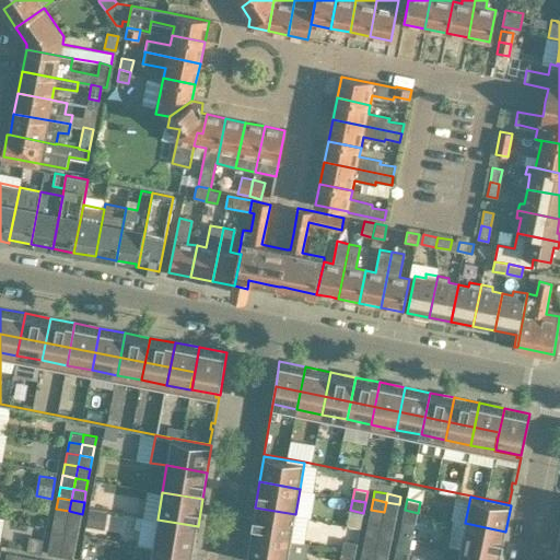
[(397,514),(399,504),(386,502),(384,512),(397,514)]
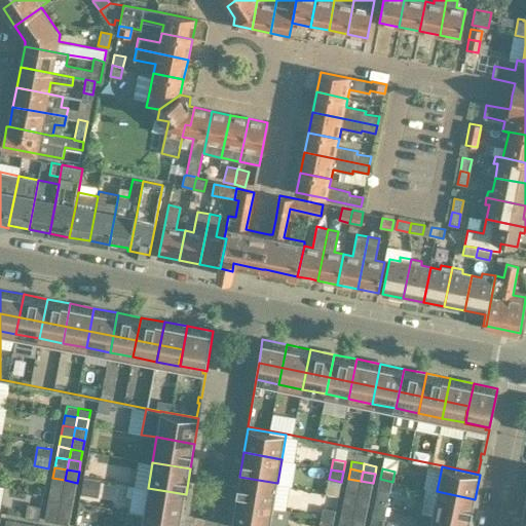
[(239,477),(235,501),(273,508),(277,483),(239,477)]
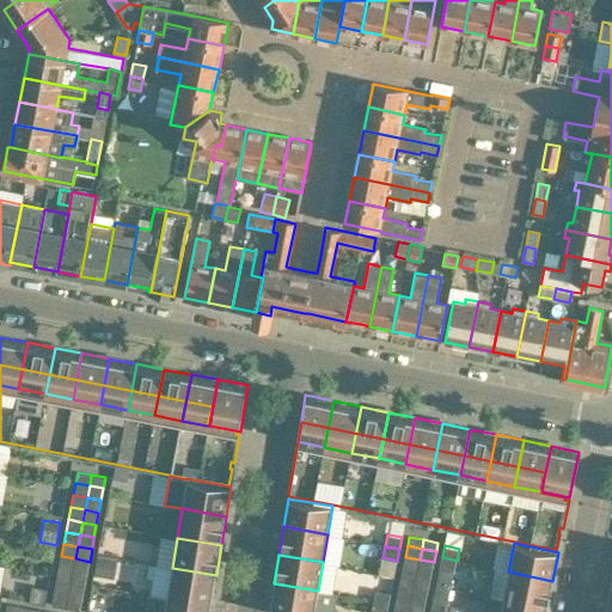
[(61,556),(59,568),(73,570),(75,558),(61,556)]
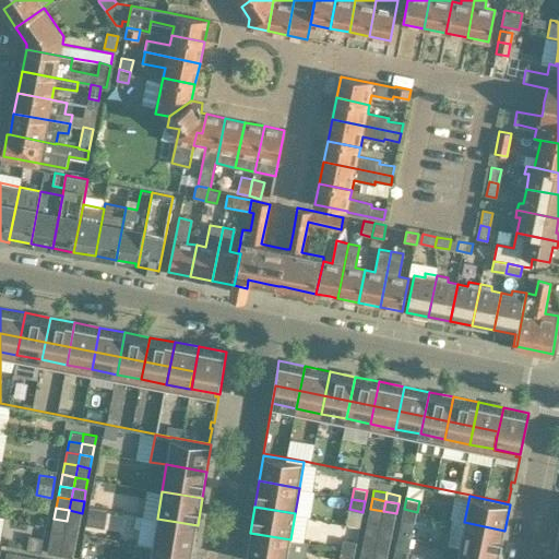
[(90,508),(86,524),(103,527),(106,511),(90,508)]
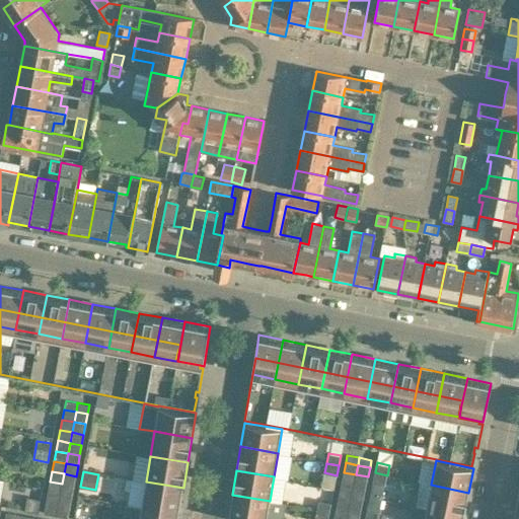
[(344,472),(342,482),(354,484),(356,474),(344,472)]
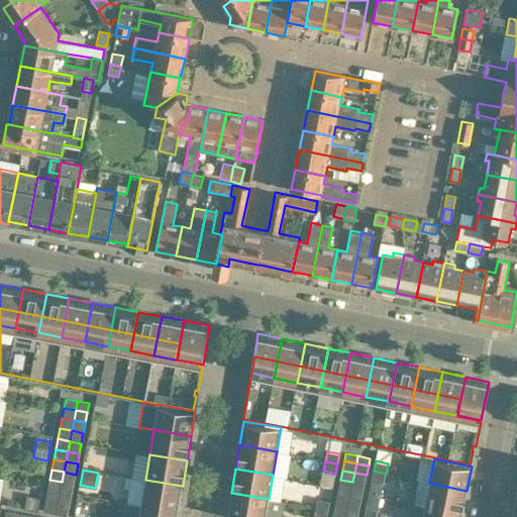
[(372,481),(384,484),(386,474),(374,471),(372,481)]
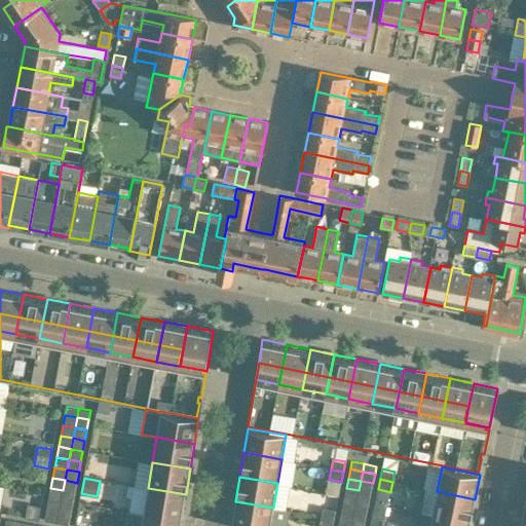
[(75,493),(77,483),(65,480),(63,490),(75,493)]
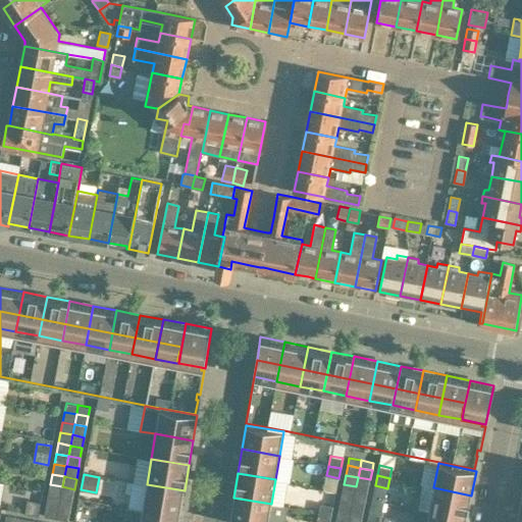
[(368,489),(370,479),(358,477),(356,486),(368,489)]
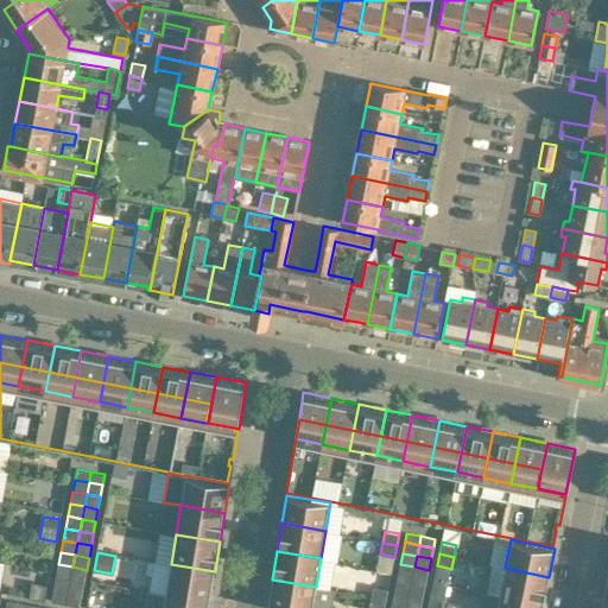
[(58,564),(56,576),(70,580),(73,567),(58,564)]
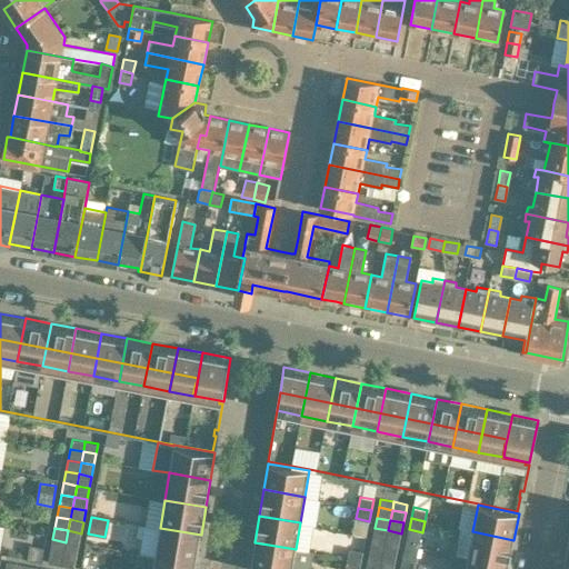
[(160,528),(155,556),(196,562),(201,535),(160,528)]
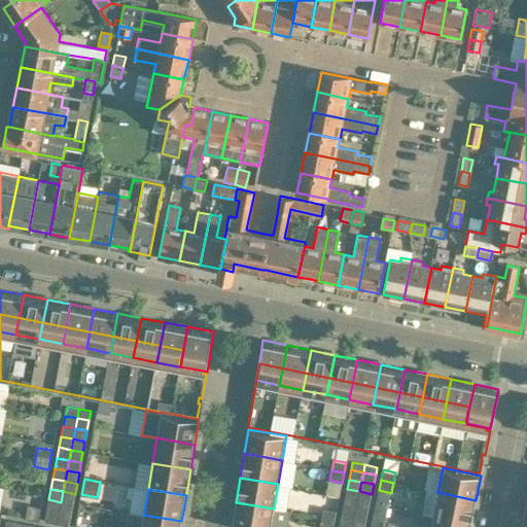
[(357,501),(359,491),(347,489),(345,498),(357,501)]
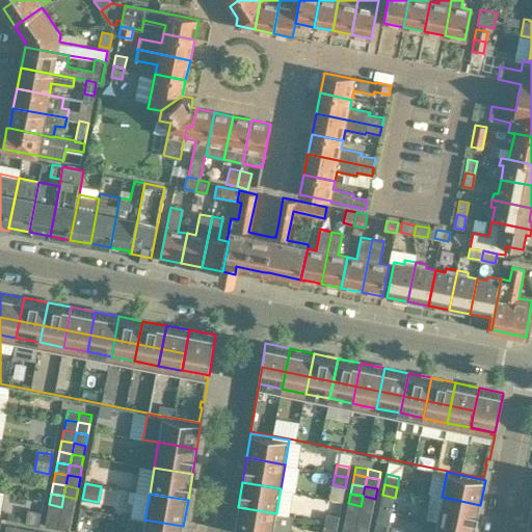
[(74,509),(76,499),(63,496),(61,507),(74,509)]
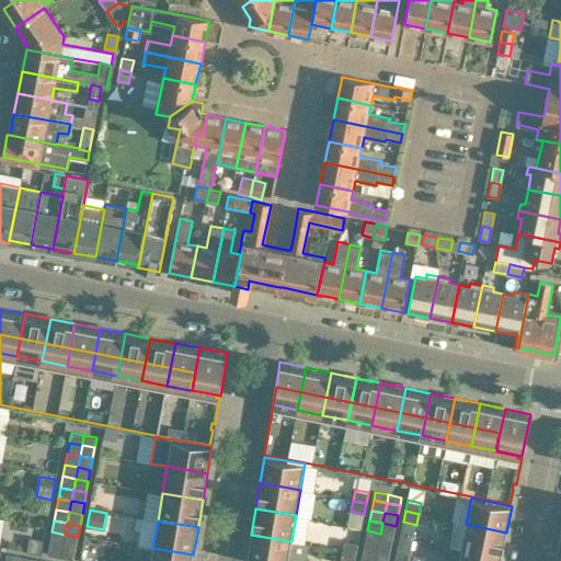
[(382,523),(380,534),(393,536),(396,526),(382,523)]
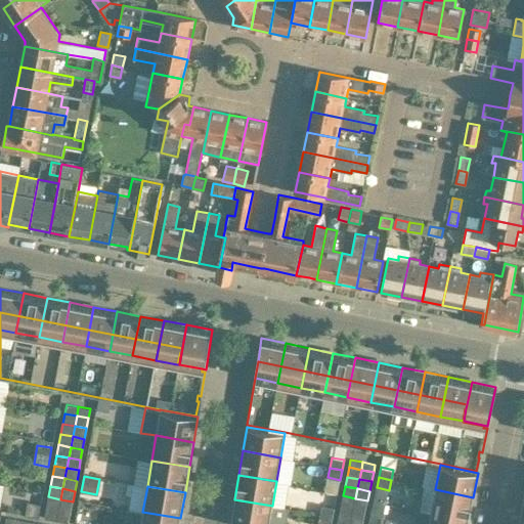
[(431,513),(468,521),(473,497),(435,489),(431,513)]
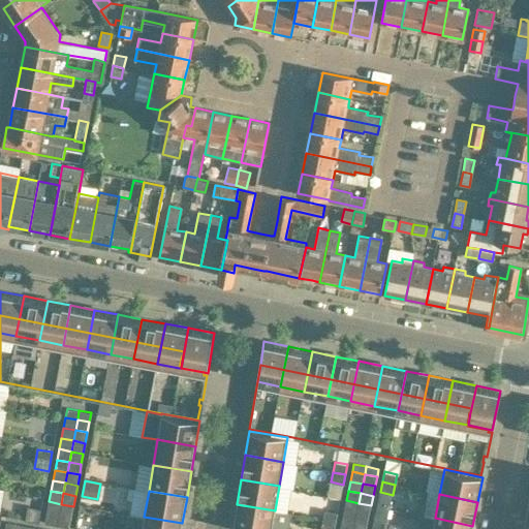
[(356,512),(359,503),(346,500),(344,510),(356,512)]
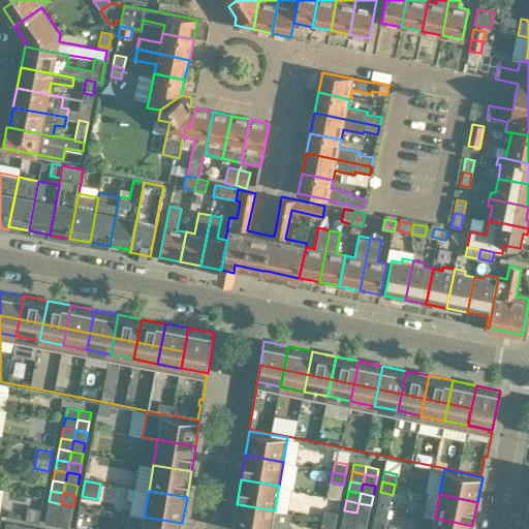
[(49,501),(47,512),(59,515),(61,504),(49,501)]
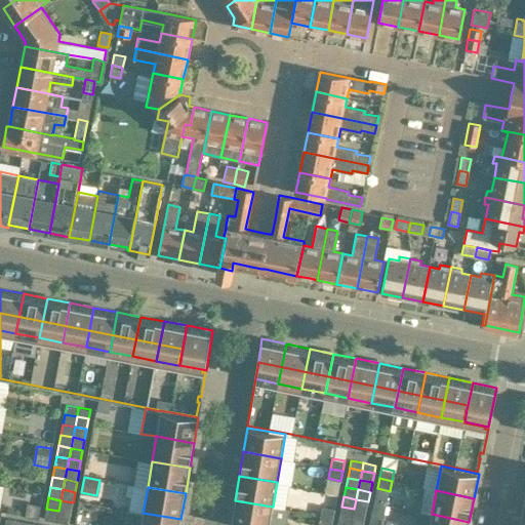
[(356,499),(354,509),(366,512),(368,501),(356,499)]
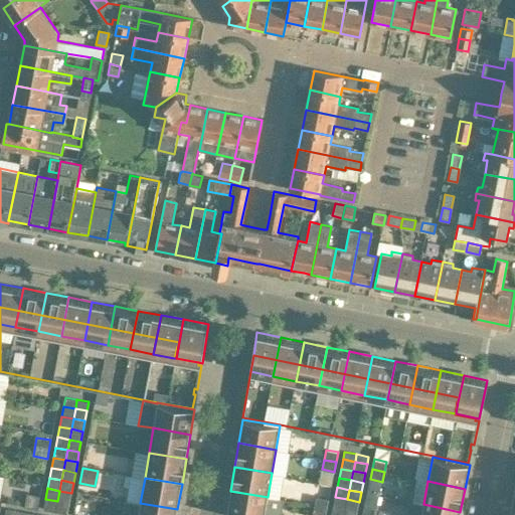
[(69,503),(71,493),(59,491),(57,501),(69,503)]
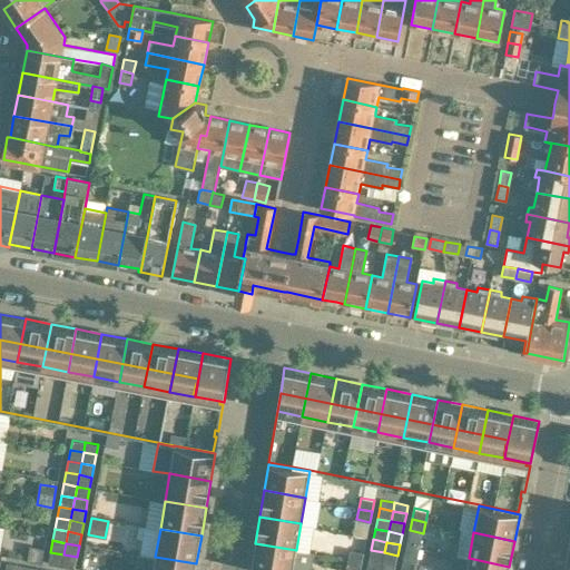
[(293,569),(296,550),(255,543),(249,569),(293,569)]
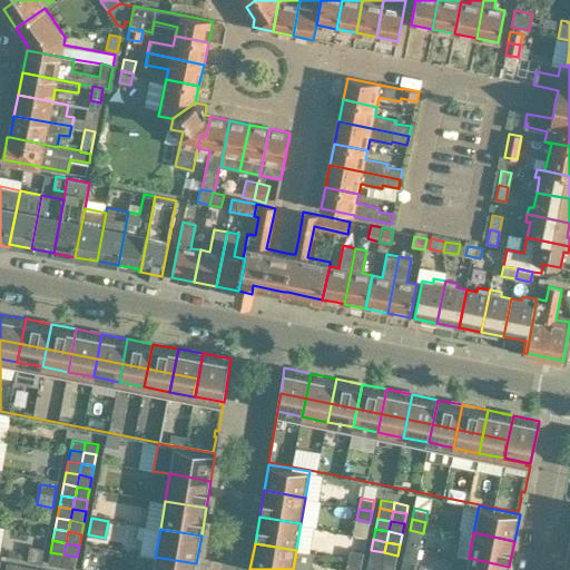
[(347,561),(361,563),(364,552),(350,550),(347,561)]
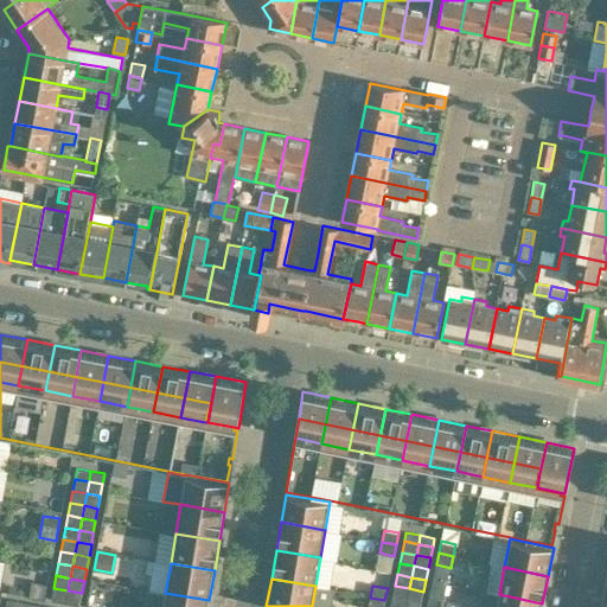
[(395,586),(393,596),(407,600),(409,588),(395,586)]
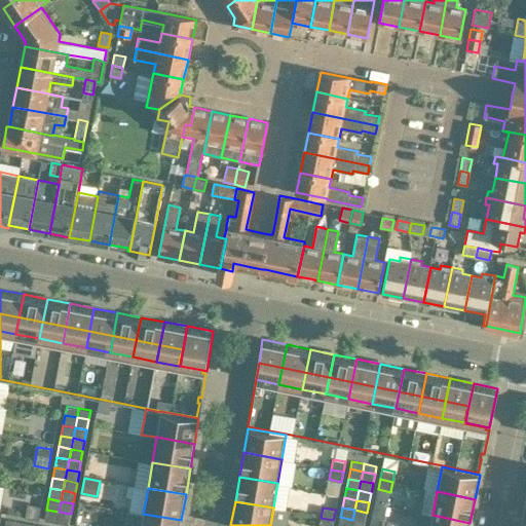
[(59,512),(46,510),(44,520),(57,522),(59,512)]
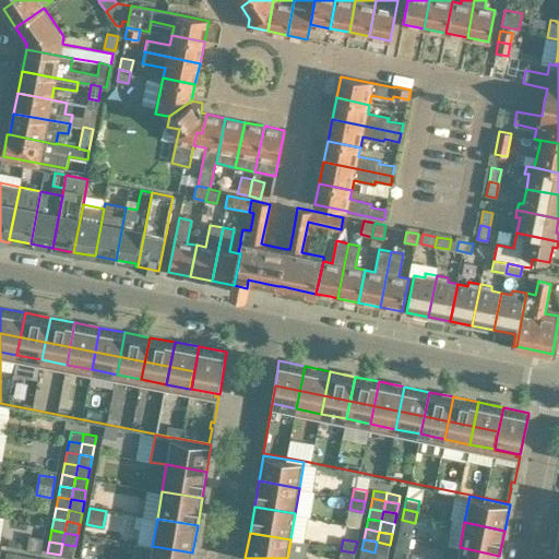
[(375,552),(388,555),(390,545),(377,542),(375,552)]
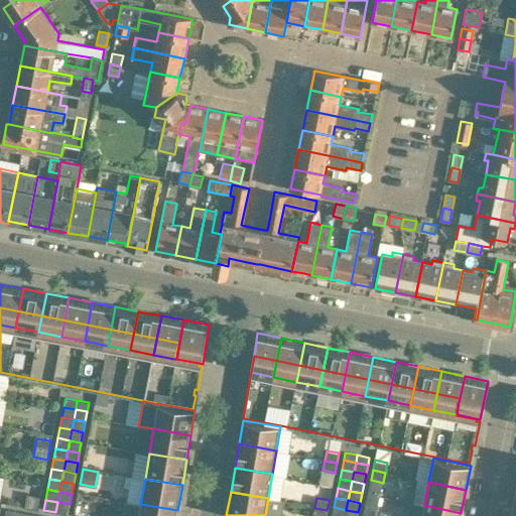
[(140,504),(125,501),(122,515),(176,515),(177,510),(140,504)]
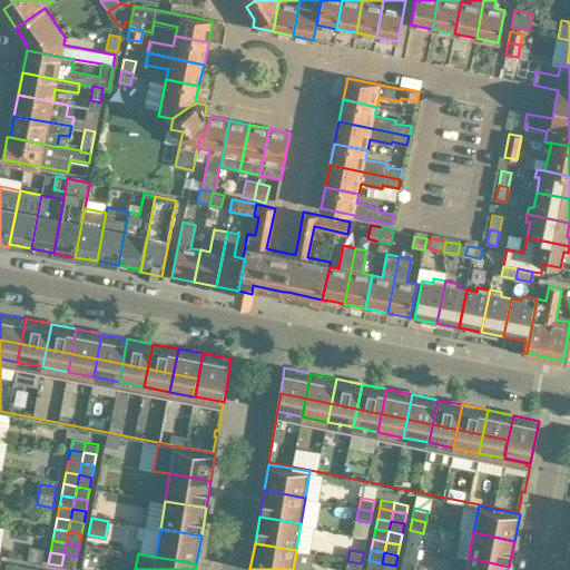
[(77,557),(64,554),(61,566),(75,569),(77,557)]
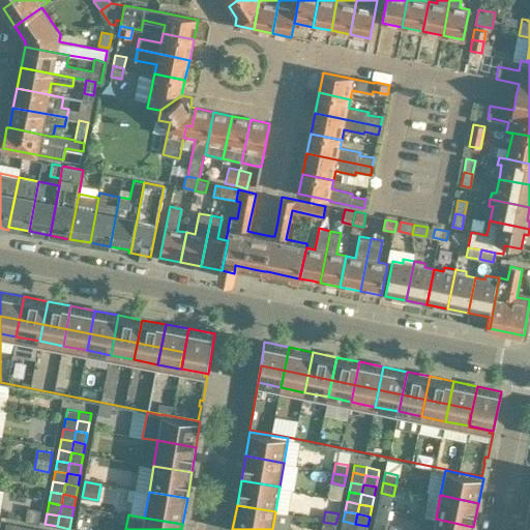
[(436,519),(433,529),(472,529),(473,527),(436,519)]
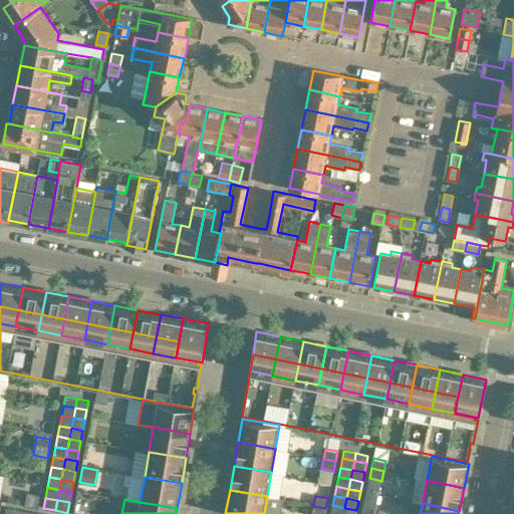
[(342,513),(344,508),(332,505),(330,513),(342,513)]
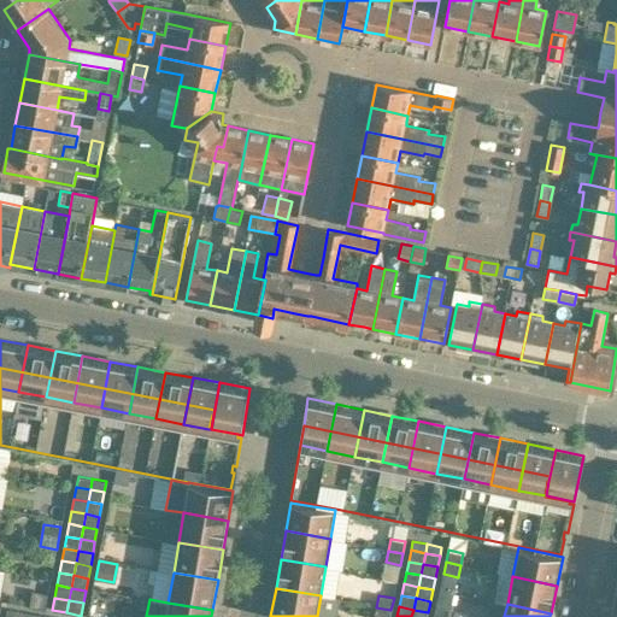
[(434,616),(448,616),(451,610),(436,606),(434,616)]
